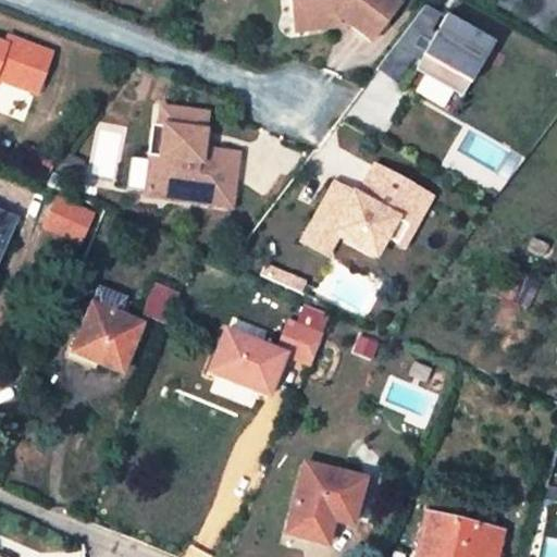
[(286,0),(287,4),(301,16),(304,32),(327,28),(326,17),(333,16),(368,41),(396,4),(390,0),(286,0)]
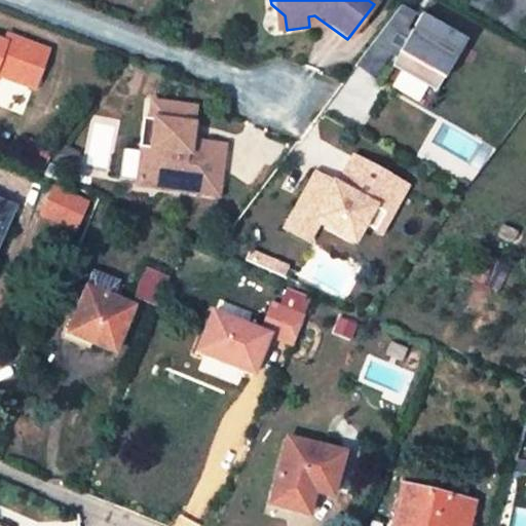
[(271,4),(274,31),(287,30),(285,15),(271,4)]
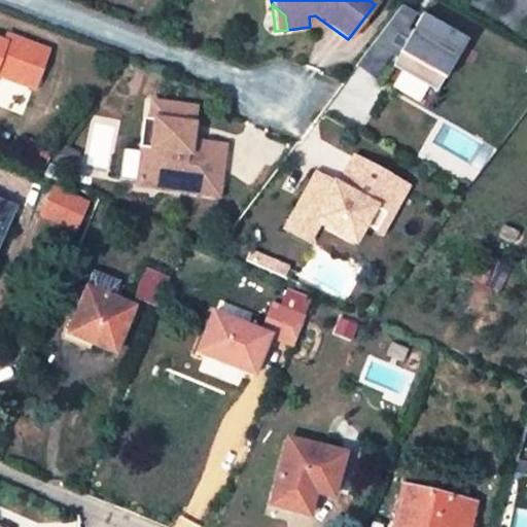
[(406,72),(396,88),(432,107),(471,39),(426,13),(396,66),(406,72)]
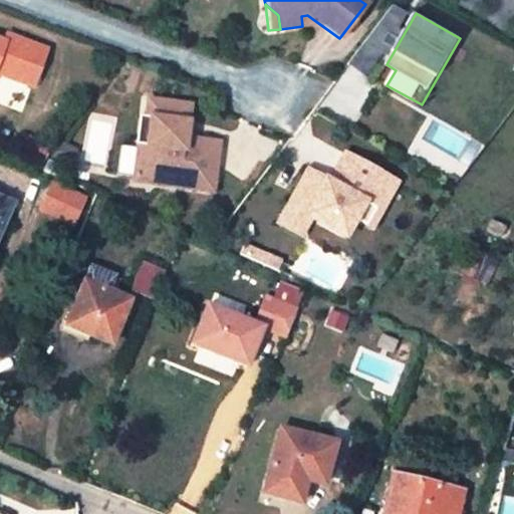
[(3,42),(0,40),(0,72),(33,86),(47,50),(6,34),(3,42)]
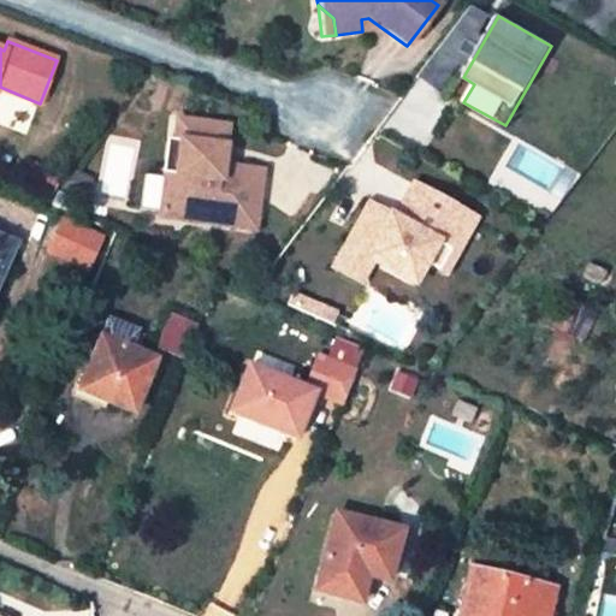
[(220,124),(176,119),(173,138),(172,138),(169,172),(165,171),(160,214),(212,220),(213,208),(256,214),(261,169),(232,166),(227,171),(223,164),(224,146),(218,144),(220,124)]
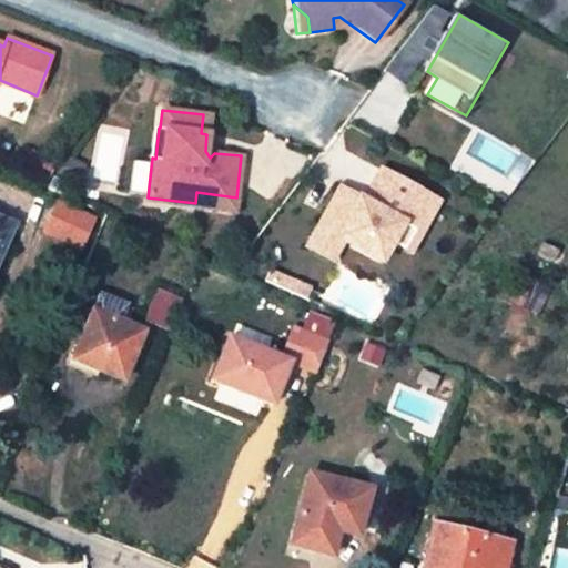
[(159,128),(153,128),(149,158),(152,158),(155,159),(159,128)]
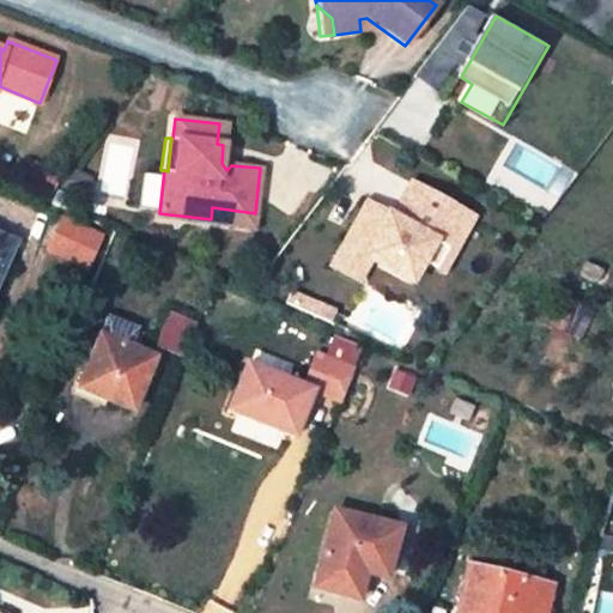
[(434,267),(450,277),(483,214),(413,178),(396,212),(368,196),(331,268),(364,285),(375,265),(422,289),(434,267)]
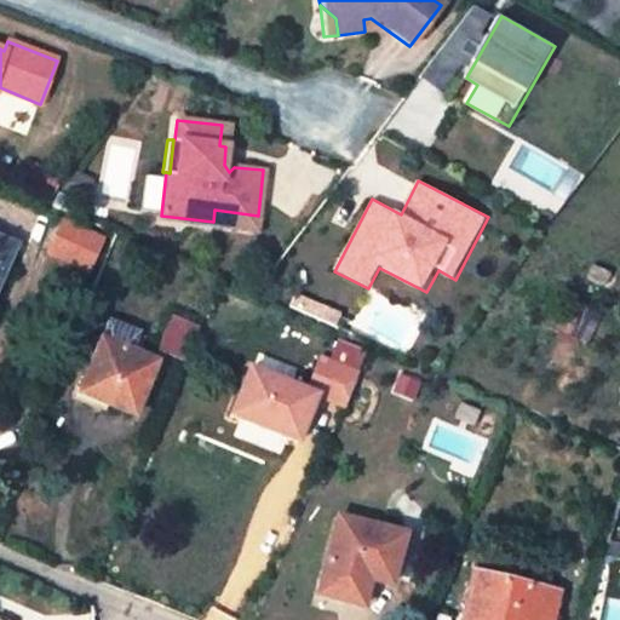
[(161,218),(256,230),(258,216),(214,210),(213,222),(161,216),(161,218)]
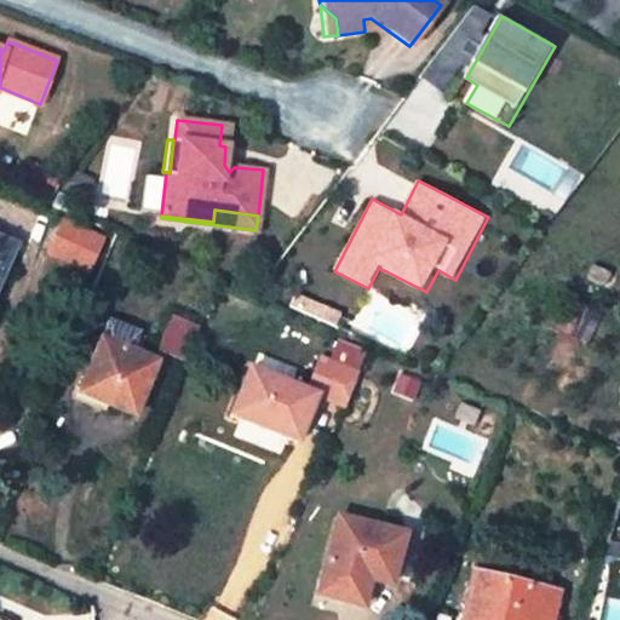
[(62,220),(55,240),(96,259),(105,237),(102,236),(103,233),(68,217),(65,222),(62,220)]
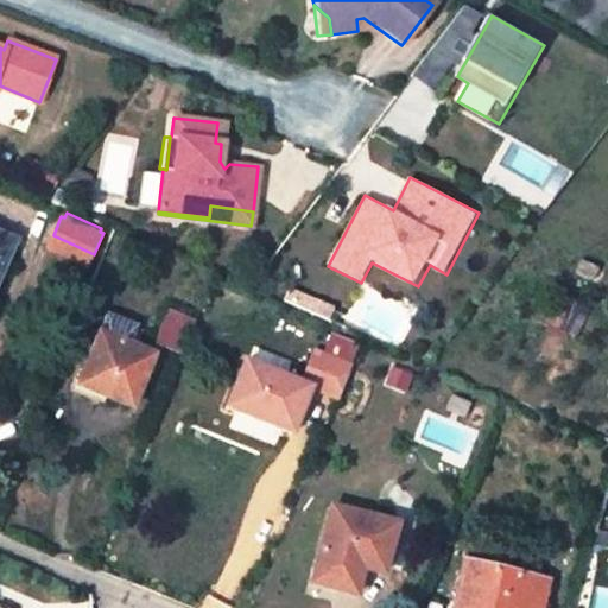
[(0,271),(13,242),(0,235),(0,271)]
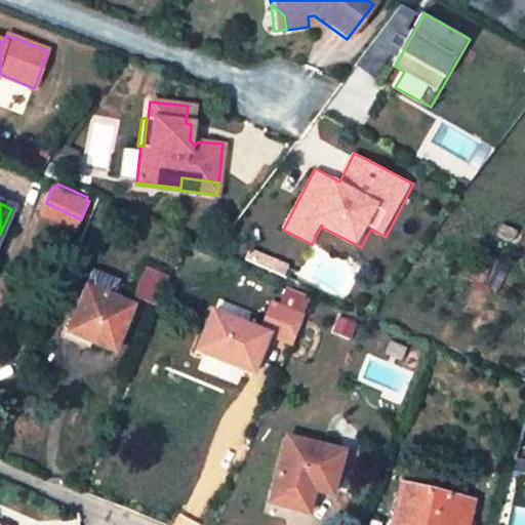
[(516,230),(502,223),(496,236),(510,242),(516,230)]
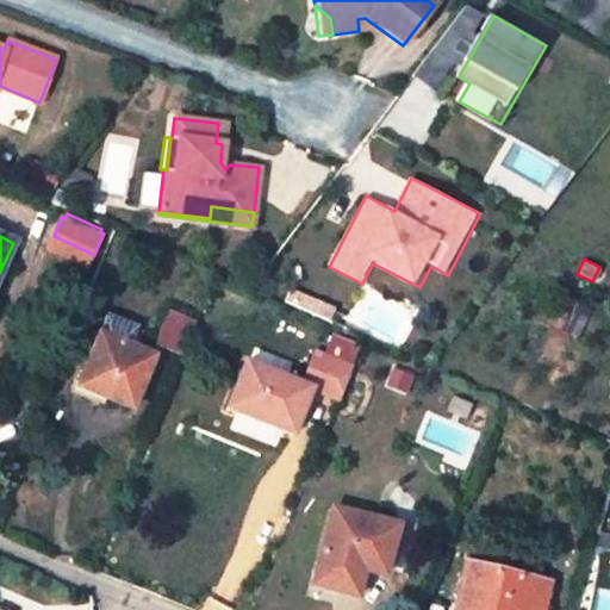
[(591,309),(558,293),(542,329),(567,341),(570,336),(577,340),(591,309)]
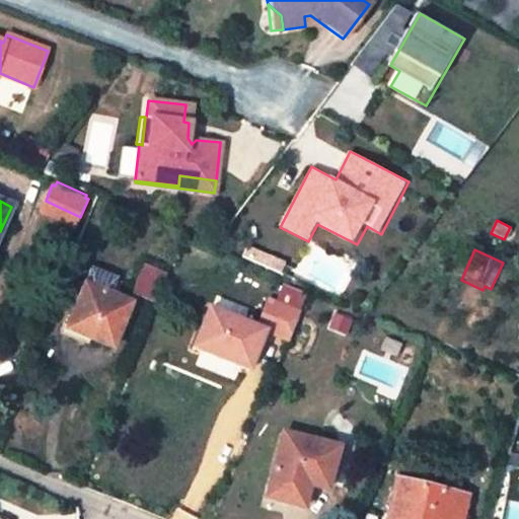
[(143,264),(132,292),(155,302),(166,276),(143,264)]
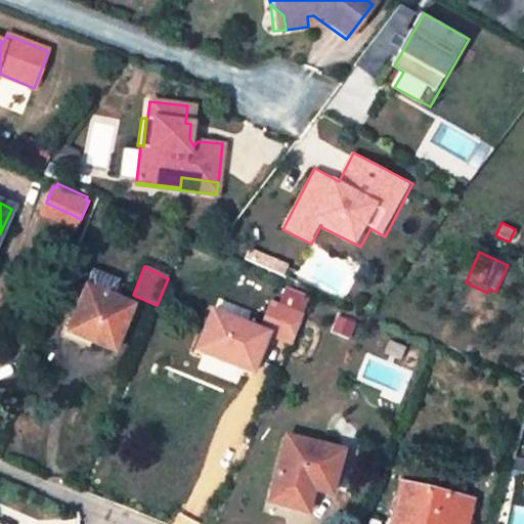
[(94,269),(87,286),(71,328),(70,329),(91,337),(89,342),(114,352),(132,305),(117,298),(124,284),(119,281),(120,279),(94,269)]
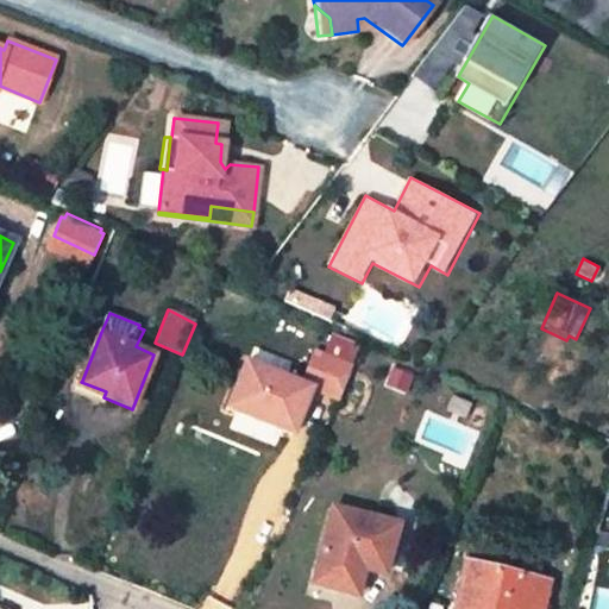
[(245,359),(225,407),(292,433),(311,388),(338,400),(352,365),(314,350),(301,383),(245,359)]
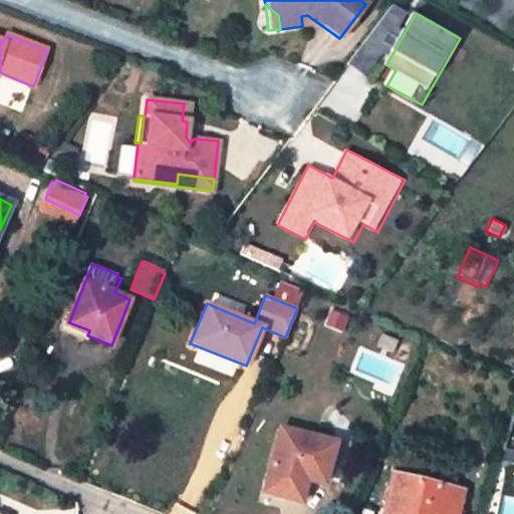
[(85,341),(87,335),(89,330),(68,322),(69,321),(63,319),(59,329),(85,341)]
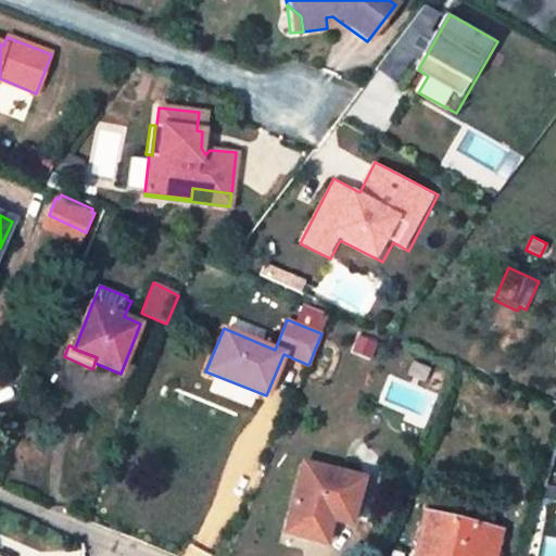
[(236,413),(165,383),(148,426),(185,441),(217,455),(236,413)]
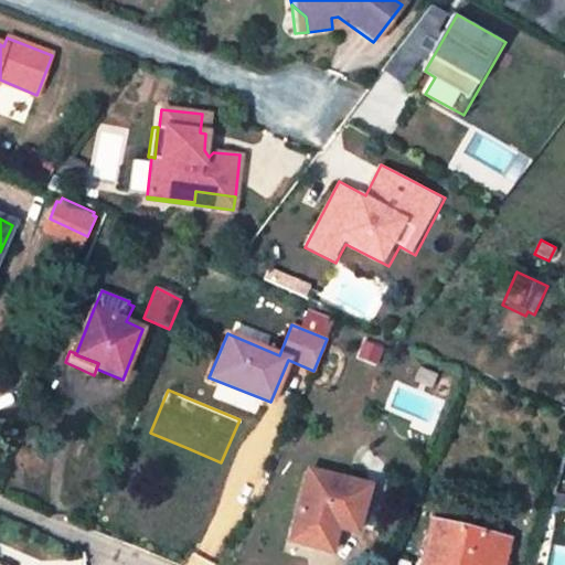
[(368,484),(308,469),(288,541),(330,552),(337,526),(355,532),(368,484)]
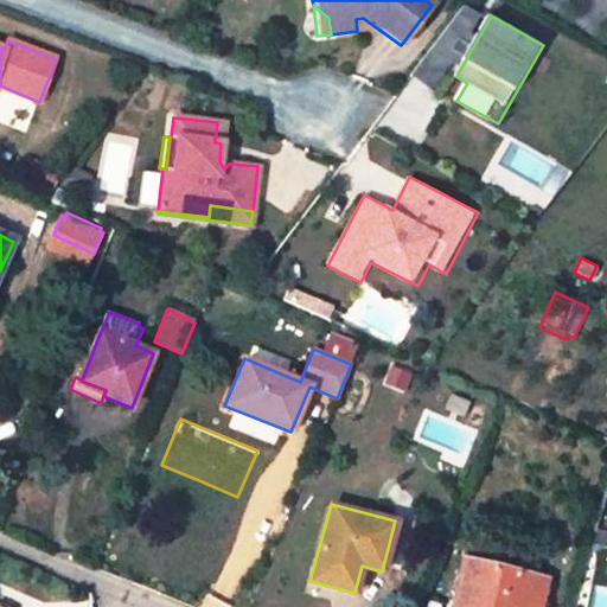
[(537,606),(544,580),(464,561),(452,606),(537,606)]
